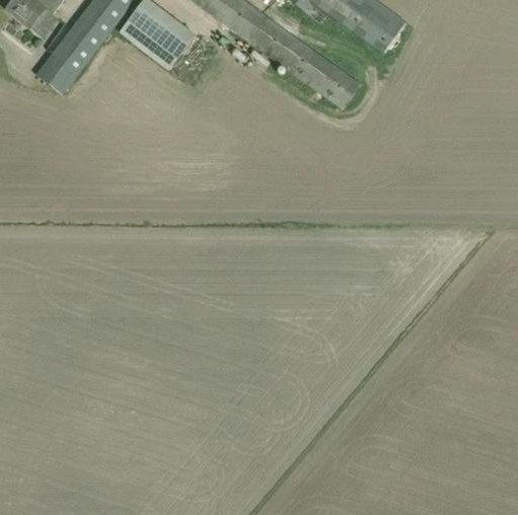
[(29,26),(46,7),(53,12),(56,8),(47,0),(11,0),(6,6),(29,26)]
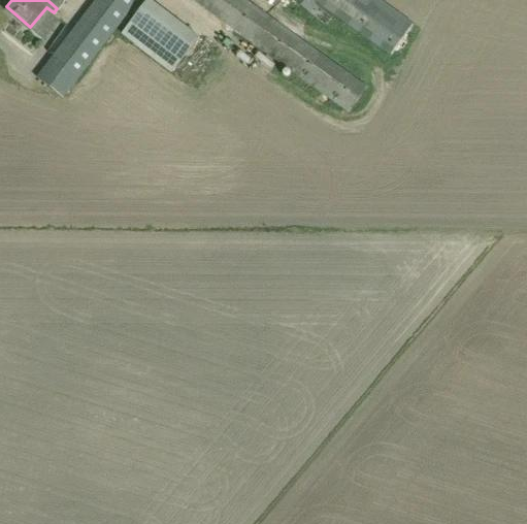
[(93,0),(37,78),(64,97),(134,0),(93,0)]
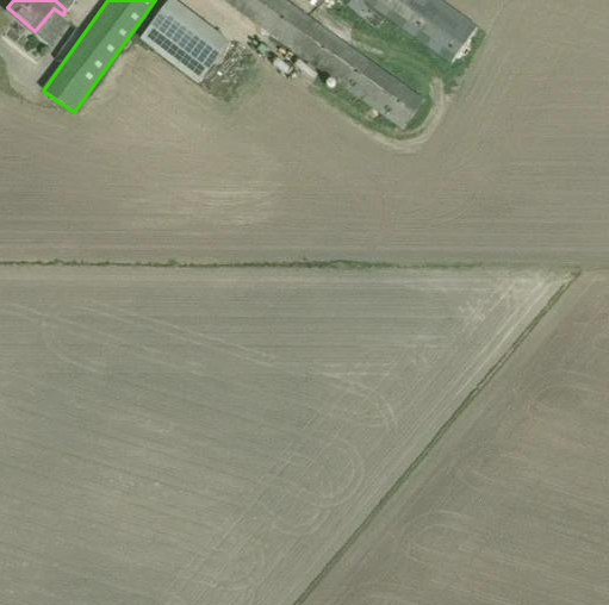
[(55,0),(66,10),(74,0),(55,0)]
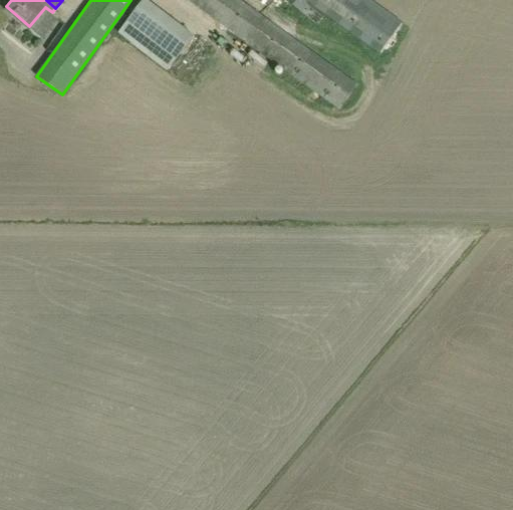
[(191,34),(145,0),(141,0),(119,28),(170,64),(191,34)]
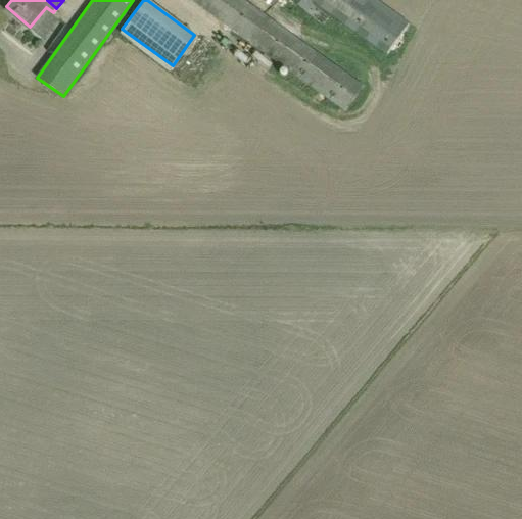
[(196,0),(329,95),(346,107),(364,83),(248,0),(196,0)]
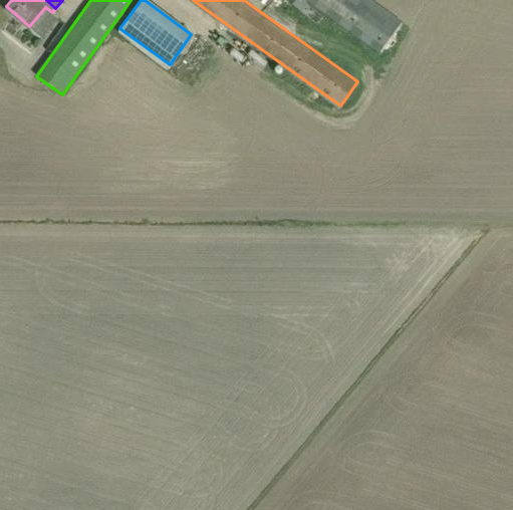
[(311,0),(381,50),(404,19),(376,0),(311,0)]
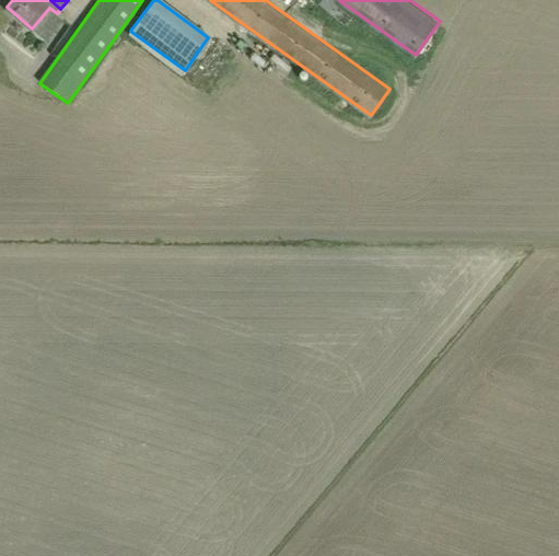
All buildings are outlined.
